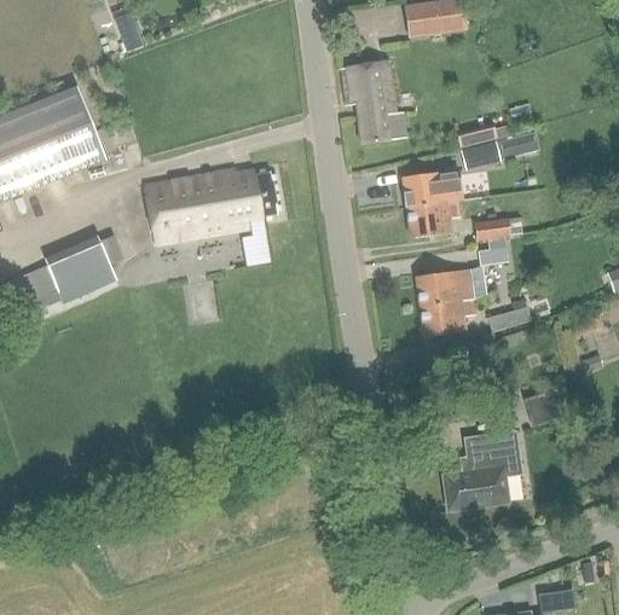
[(410,38),(411,38),(463,29),(458,0),(428,0),(405,4),(410,38)]
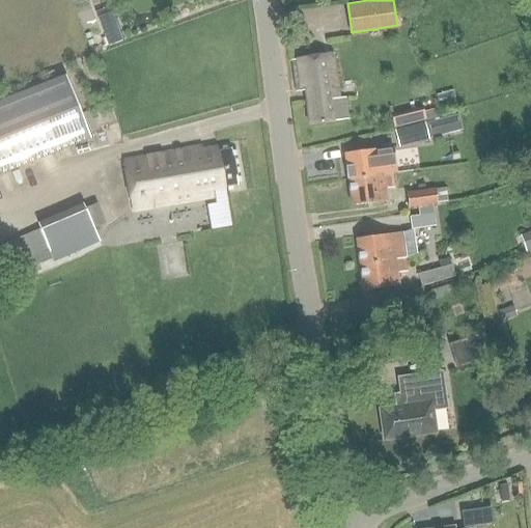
[(127,39),(115,9),(100,16),(111,46),(127,39)]
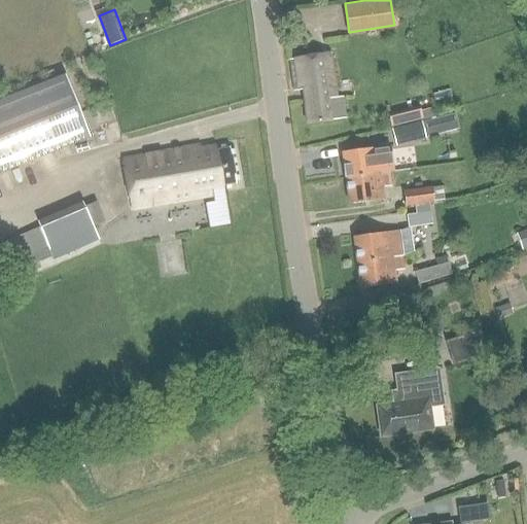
[(330,51),(289,58),(293,89),(302,88),(307,121),(344,116),(341,96),(338,96),(330,51)]
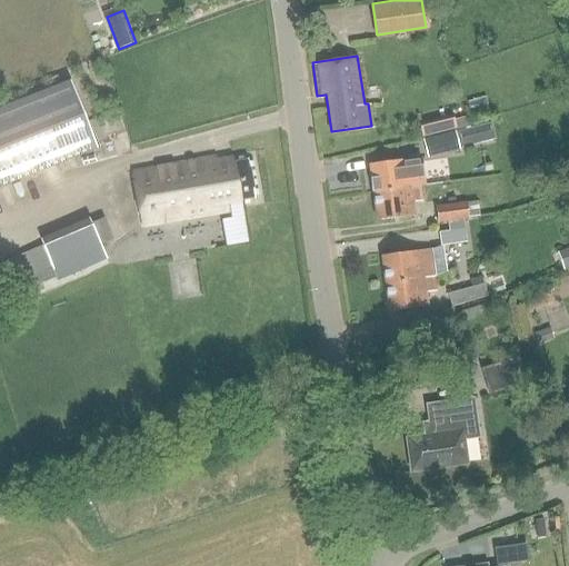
[(70,80),(0,107),(0,185),(96,147),(70,80)]
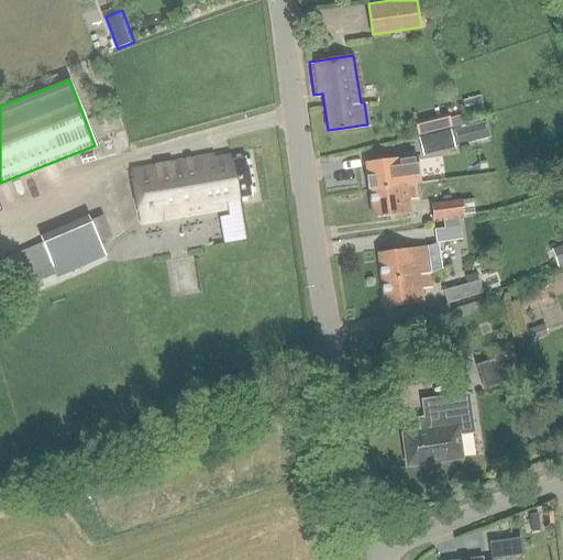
[(418,128),(448,125),(446,112),(417,114),(418,128)]
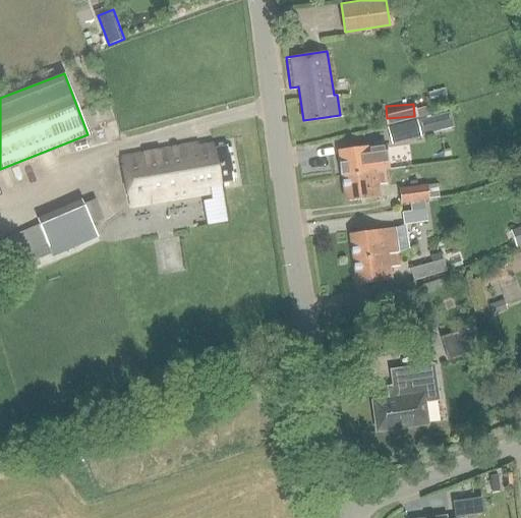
[(426,105),(414,108),(416,117),(429,114),(426,105)]
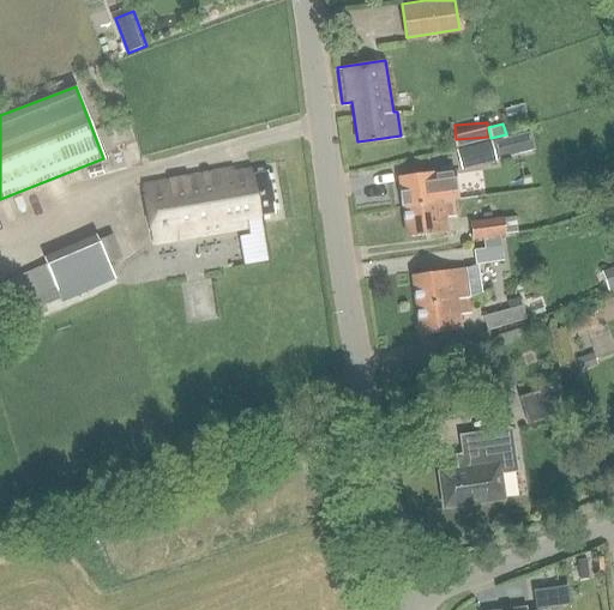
[(529,131),(518,133),(523,150),(534,146),(529,131)]
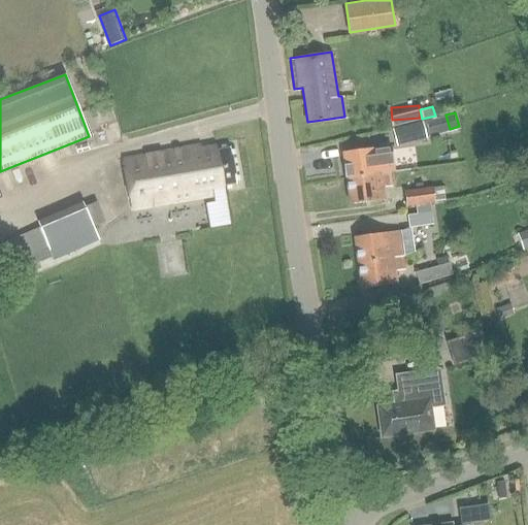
[(421,120),(411,123),(416,138),(425,136),(421,120)]
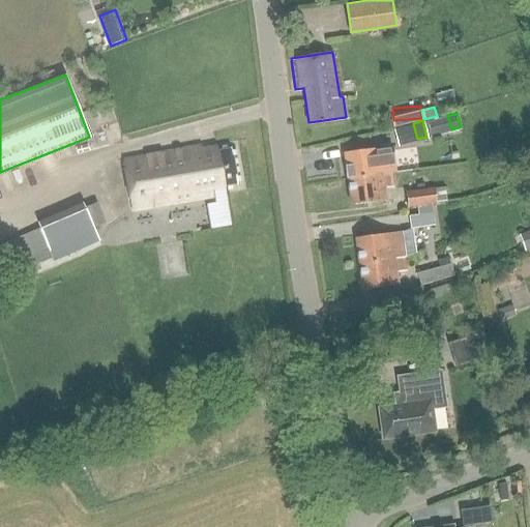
[(215,142),(123,158),(131,208),(209,195),(208,187),(236,182),(230,147),(217,150),(215,142)]
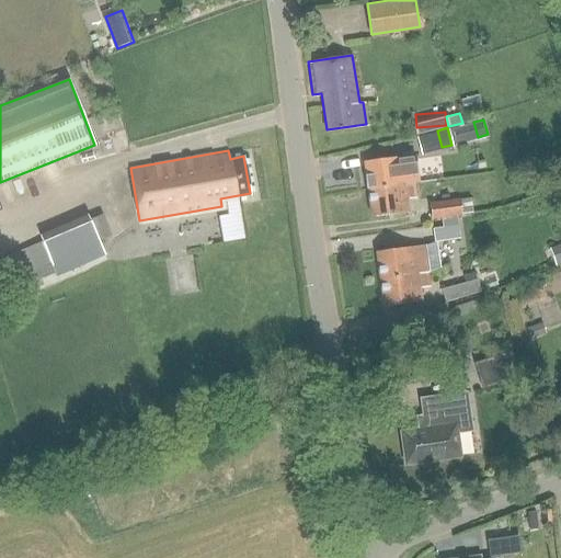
[(411,155),(364,160),(368,189),(405,183),(414,182),(411,155)]
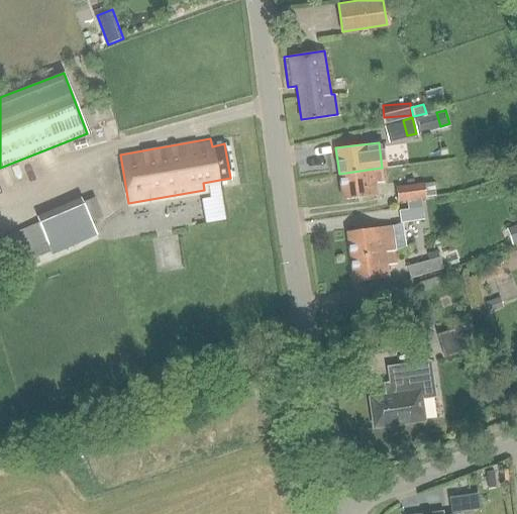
[(374,169),(339,174),(342,198),(378,193),(376,182),(384,181),(382,168),(374,169)]
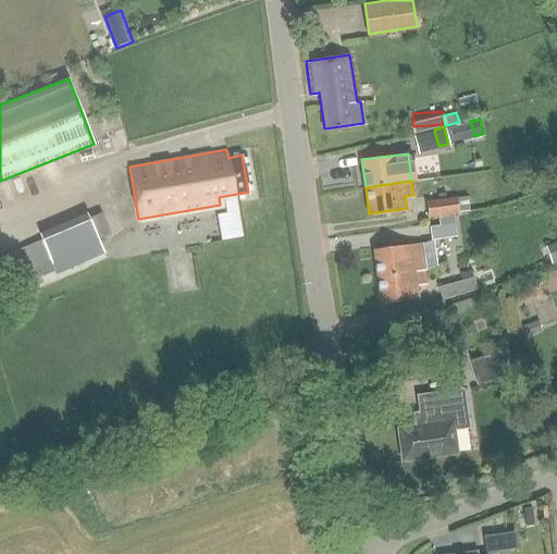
[(428,216),(437,213),(453,211),(458,210),(456,194),(425,199),(428,216)]
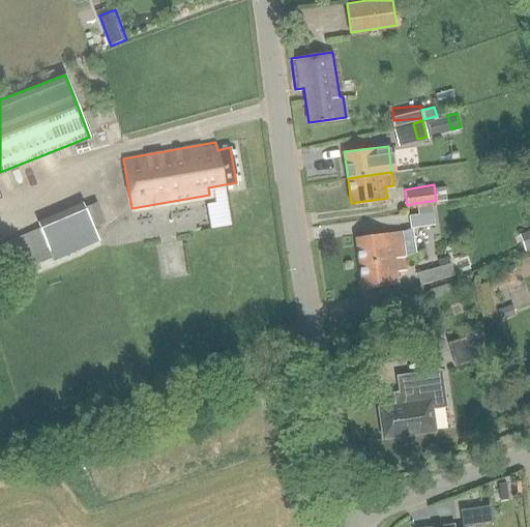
[(36,230),(17,238),(29,267),(51,258),(52,261),(78,250),(98,240),(82,201),(54,213),(33,223),(36,230)]
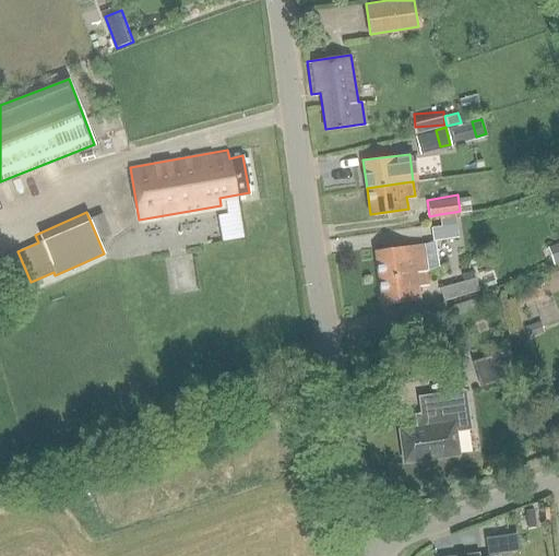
[(459,234),(454,212),(439,214),(440,224),(430,225),(432,238),(459,234)]
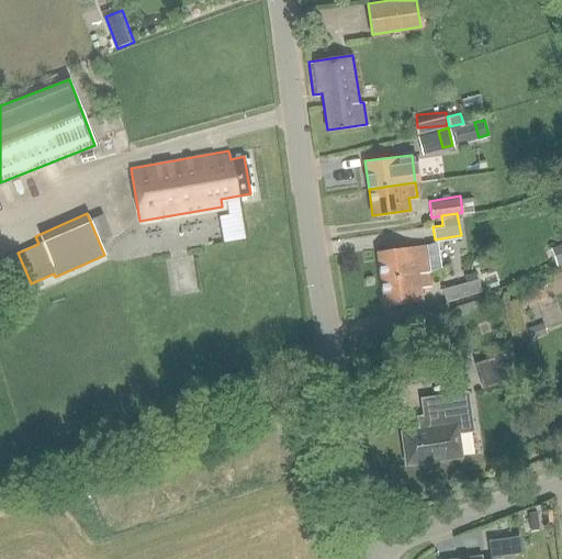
[(244,215),(220,219),(223,239),(247,236),(244,215)]
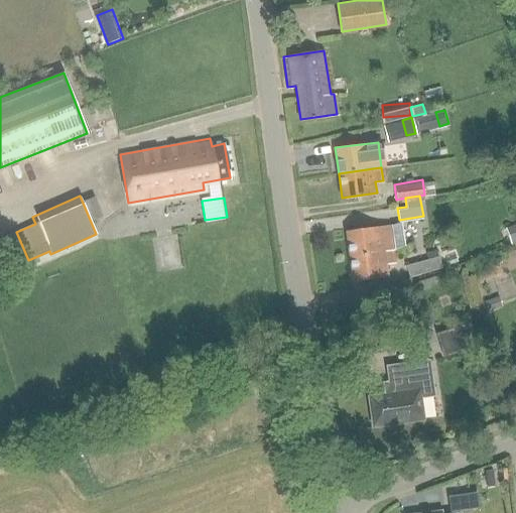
[(515,222),(505,227),(511,242),(515,240),(515,222)]
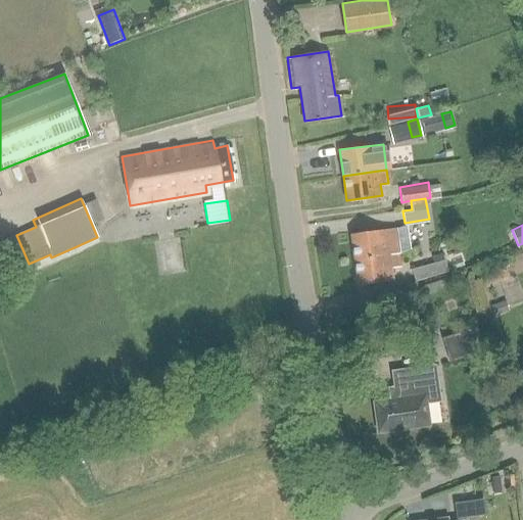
[(391,280),(390,268),(399,267),(394,228),(351,233),(358,284),(391,280)]
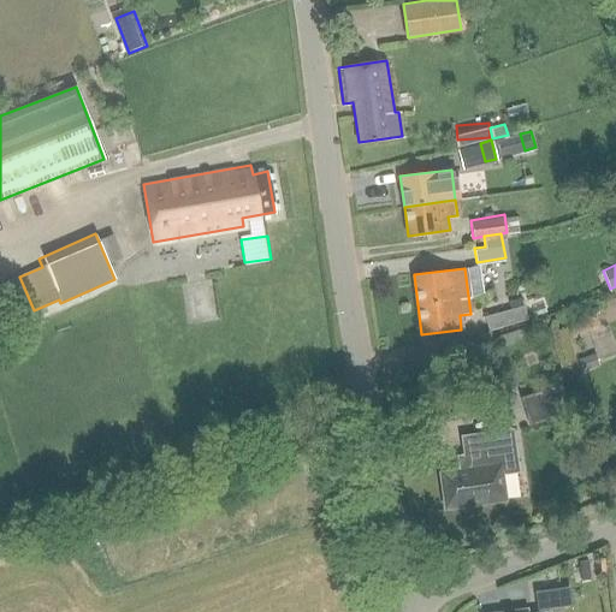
[(485,314),(489,327),(526,318),(520,296),(507,299),(509,308),(485,314)]
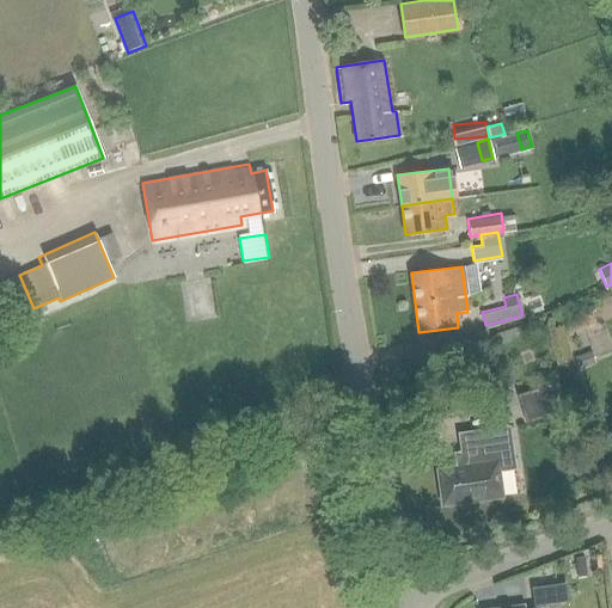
[(575,355),(579,367),(592,362),(588,350),(575,355)]
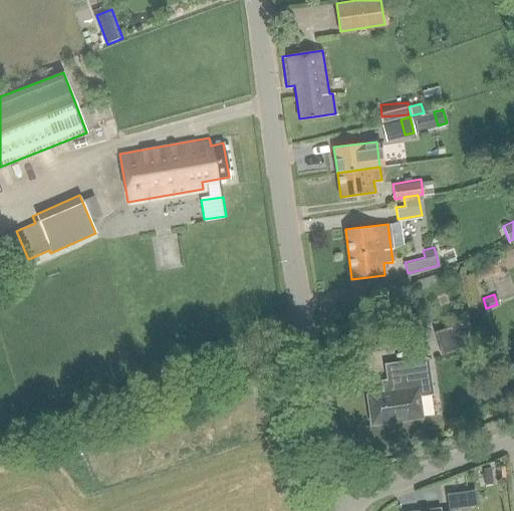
[(439,328),(440,345),(457,344),(456,326),(439,328)]
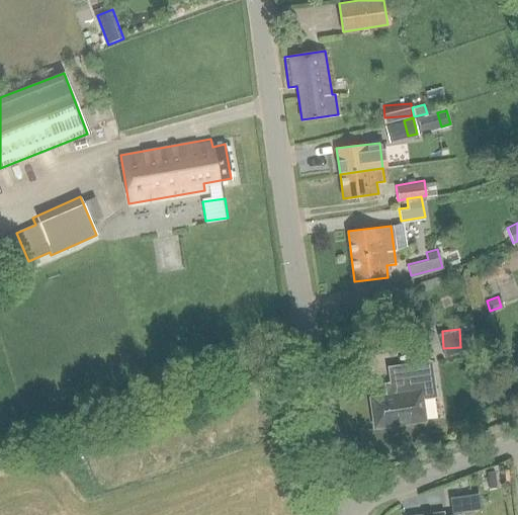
[(381,381),(383,396),(369,398),(373,428),(425,421),(421,397),(436,395),(430,357),(384,364),(386,380),(381,381)]
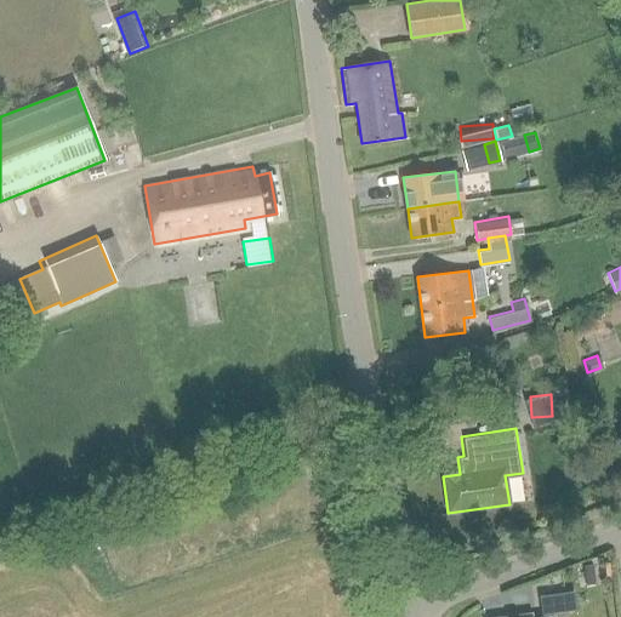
[(573,590),(540,594),(542,613),(575,609),(573,590)]
